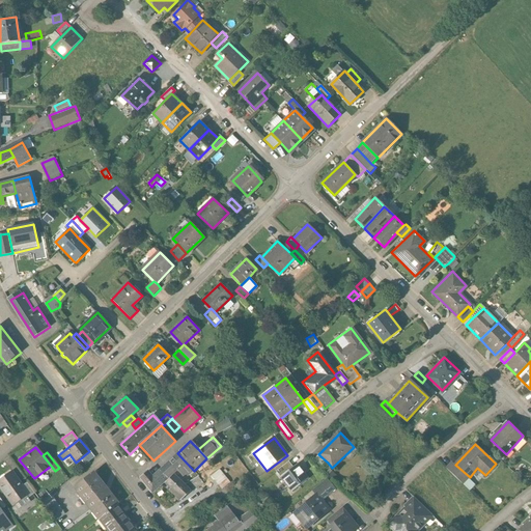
[(177,453),(161,469),(169,477),(173,473),(176,470),(184,477),(185,475),(187,477),(194,471),(177,453)]
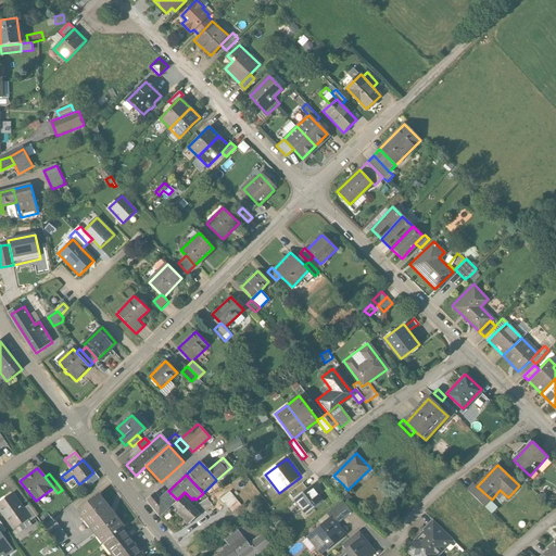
[(343,484),(333,476),(328,480),(338,490),(343,484)]
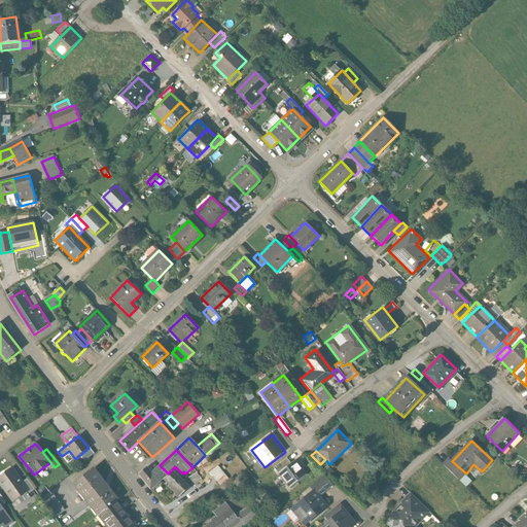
[(279,473),(291,464),(287,459),(275,468),(279,473)]
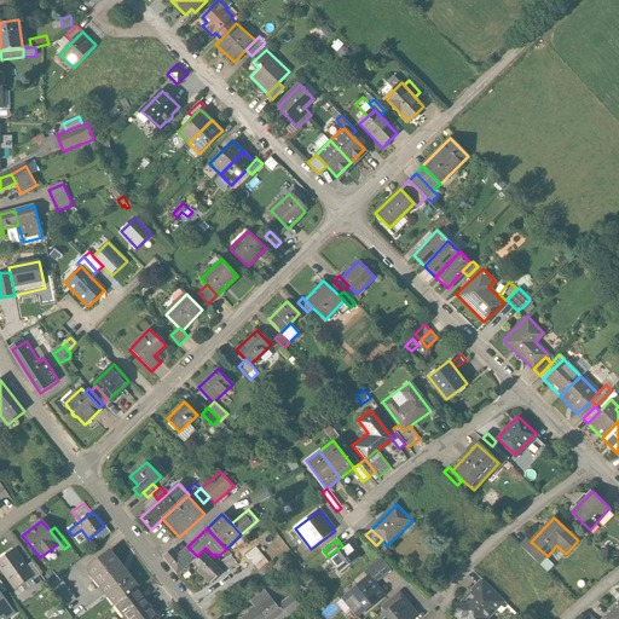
[(548,556),(531,542),(528,539),(521,548),(539,565),(548,556)]
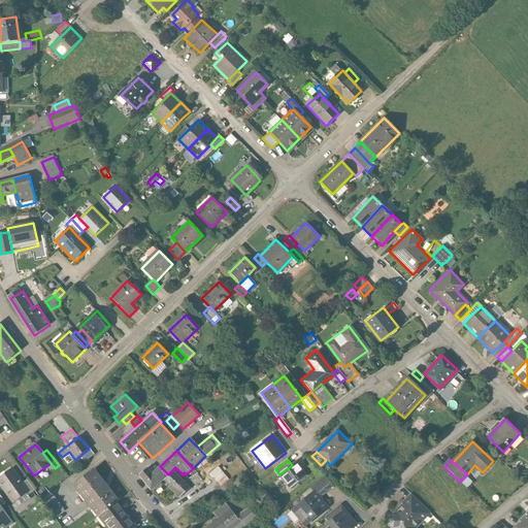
[(292,465),(279,474),(290,489),(306,476),(296,463),(292,465)]
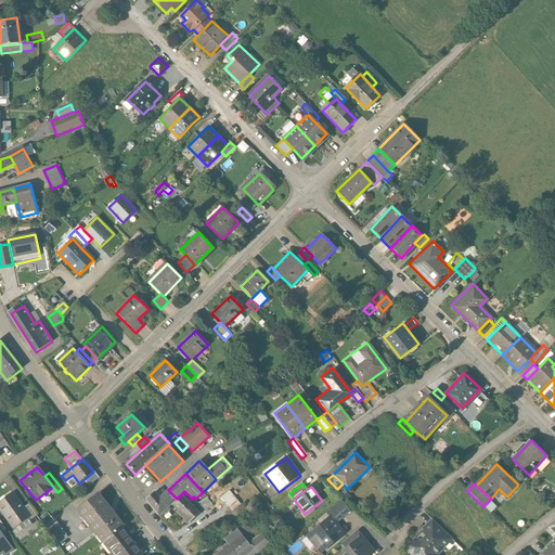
[(177,499),(168,490),(160,497),(156,492),(146,500),(160,515),(172,504),(177,499)]
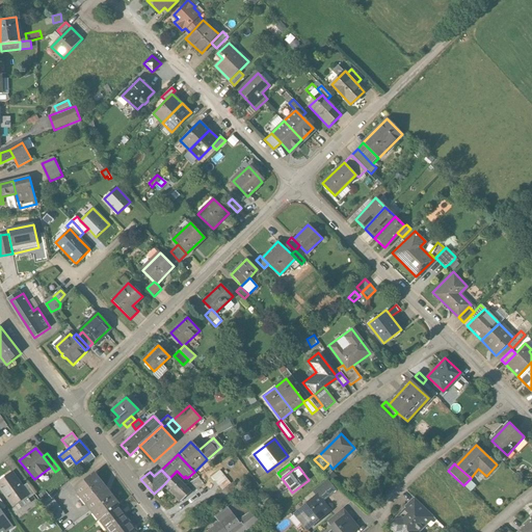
[(220,470),(212,477),(230,500),(238,493),(220,470)]
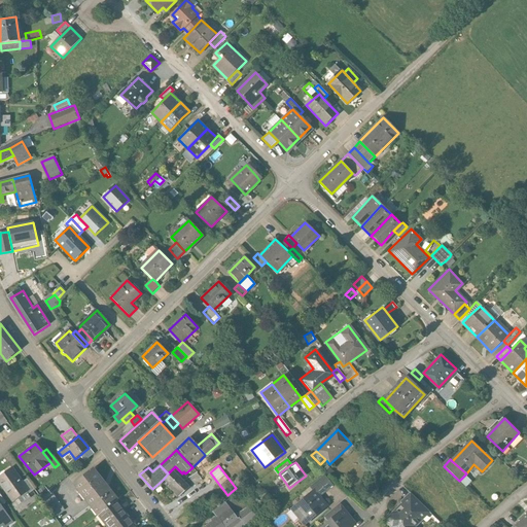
[(22,483),(11,468),(0,476),(0,483),(3,488),(12,502),(28,491),(22,483)]
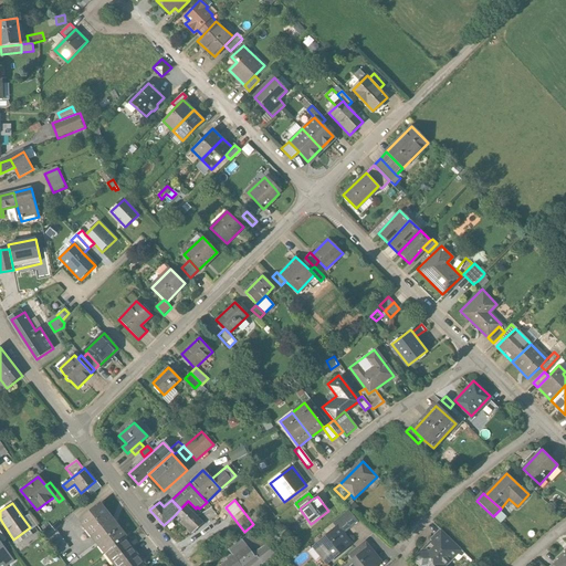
[(96,544),(105,556),(126,540),(100,504),(79,521),(96,544)]
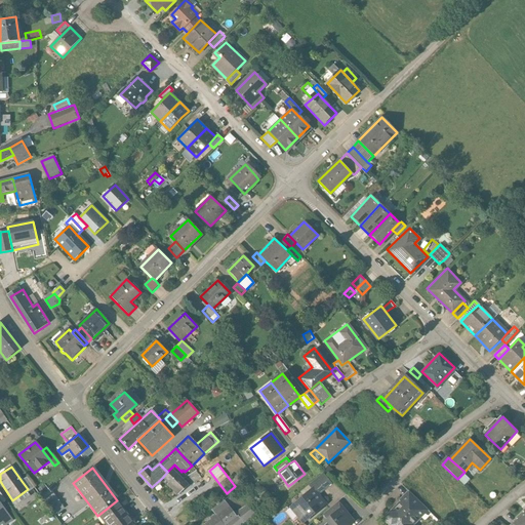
[(171,468),(167,472),(163,477),(169,483),(167,484),(178,495),(190,485),(183,479),(171,468)]
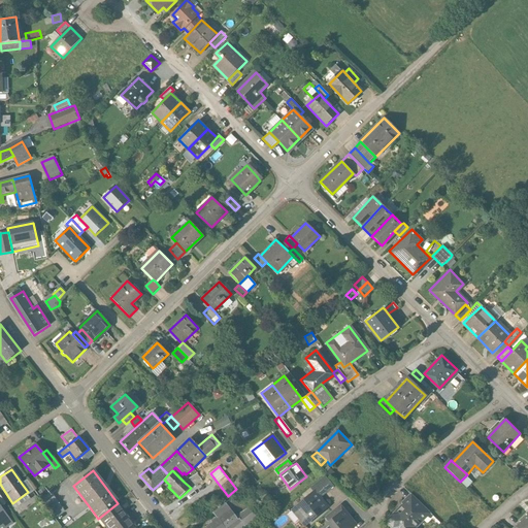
[(184,482),(191,488),(202,482),(197,473),(184,482)]
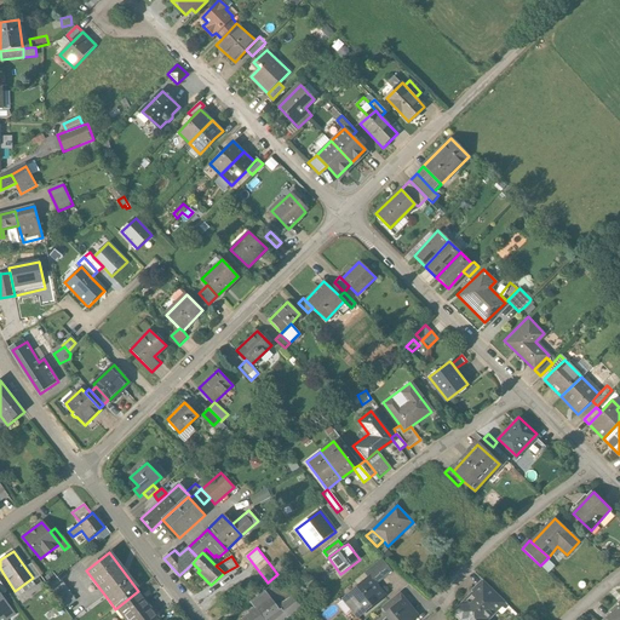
[(369,577),(375,584),(391,570),(386,564),(382,558),(366,573),(369,577)]
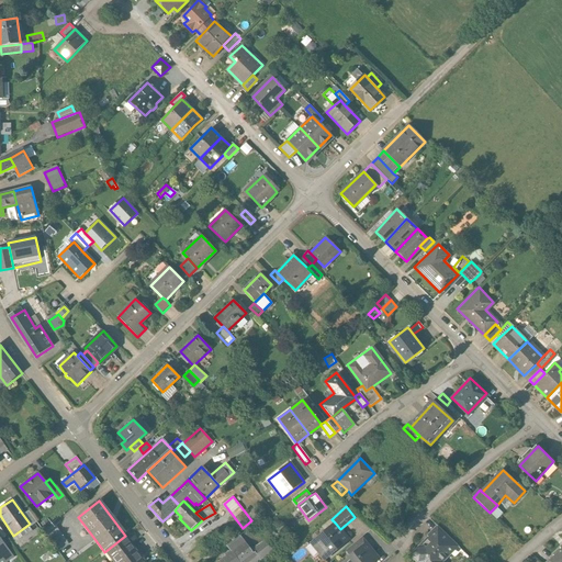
[(27,510),(23,515),(30,524),(32,526),(36,523),(27,510)]
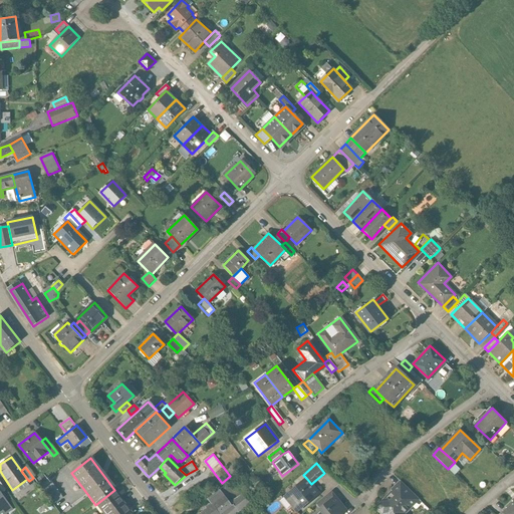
[(36,478),(41,485),(46,481),(41,475),(36,478)]
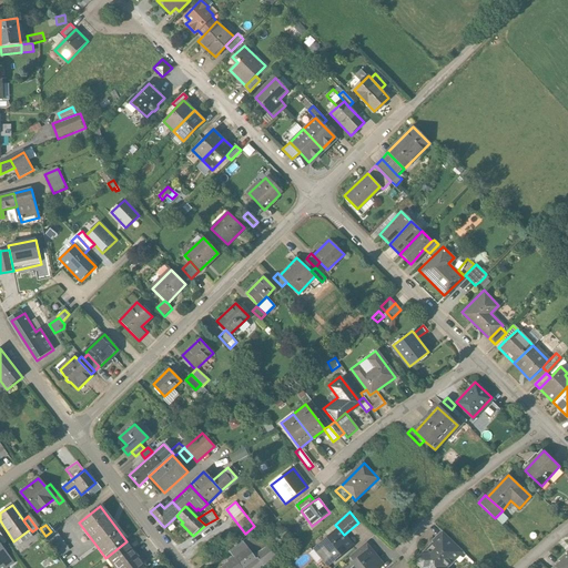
[(3,526),(0,528),(0,533),(6,540),(9,545),(13,541),(3,526)]
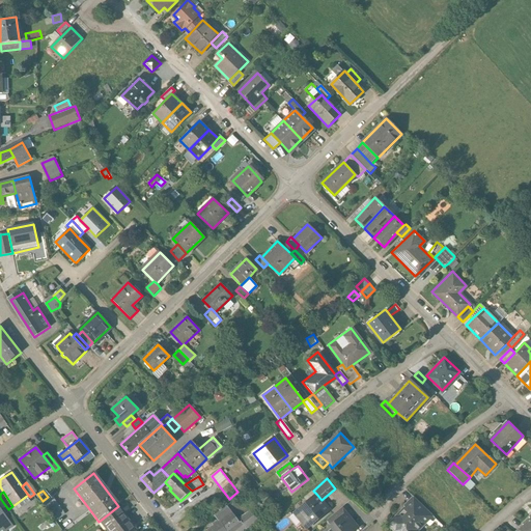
[(322,500),(316,494),(295,512),(308,528),(330,509),(322,500)]
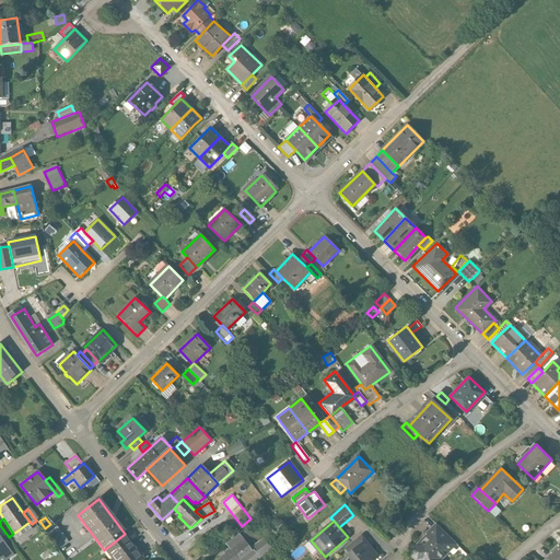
[(69,543),(53,522),(50,524),(45,528),(43,529),(58,550),(69,543)]
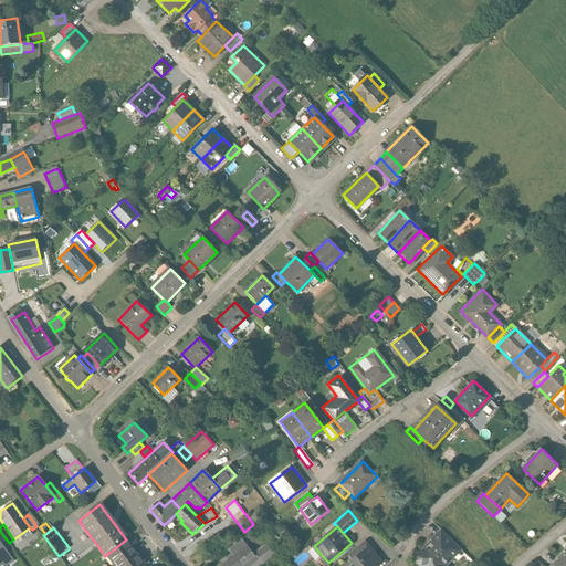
[(448,565),(462,552),(441,531),(421,551),(419,552),(416,555),(416,558),(416,561),(421,565),(448,565)]
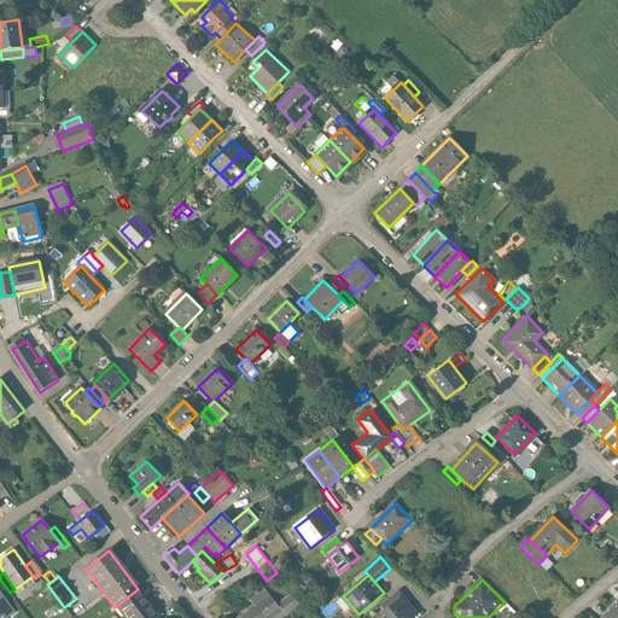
[(277,587),(269,593),(278,604),(290,593),(286,589),(281,593),(277,587)]
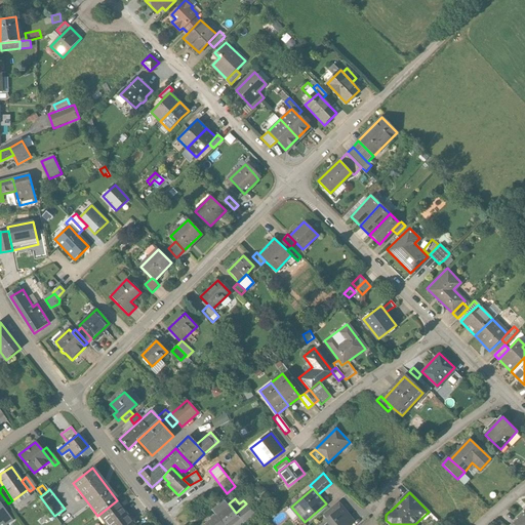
[(107,524),(125,512),(117,500),(97,516),(105,524),(107,524)]
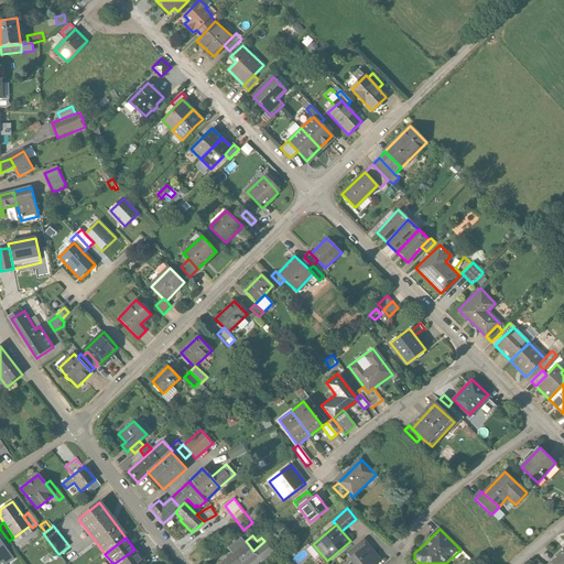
[(246,541),(243,538),(229,549),(232,552),(227,556),(228,559),(220,563),(258,563),(262,562),(253,551),(246,541)]
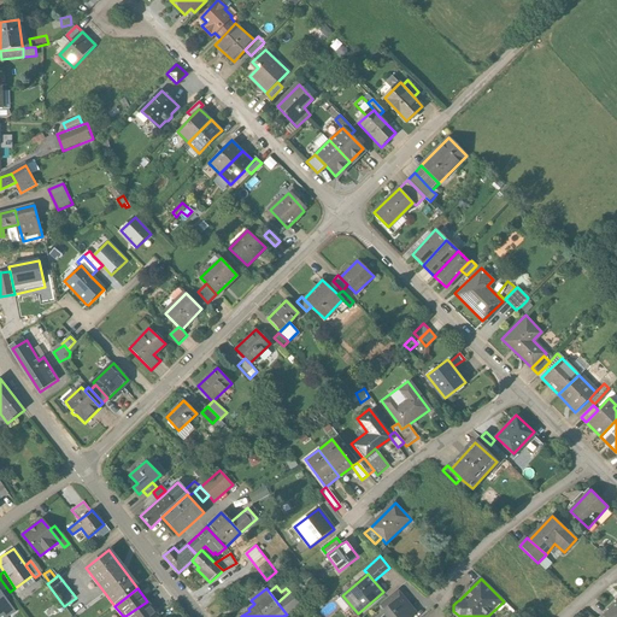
[(383,610),(401,595),(398,591),(380,605),(383,610)]
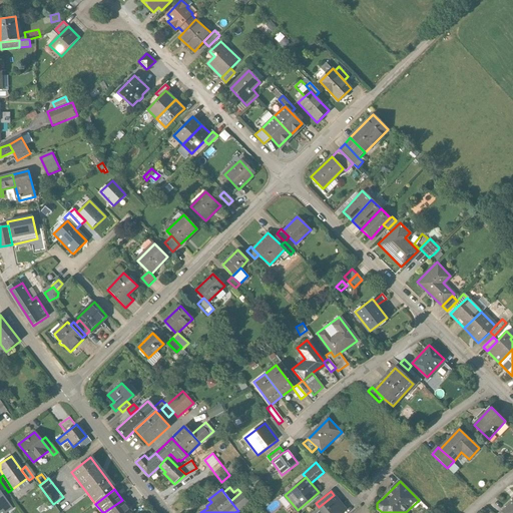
[(0,492),(0,512),(5,512),(12,509),(0,492)]
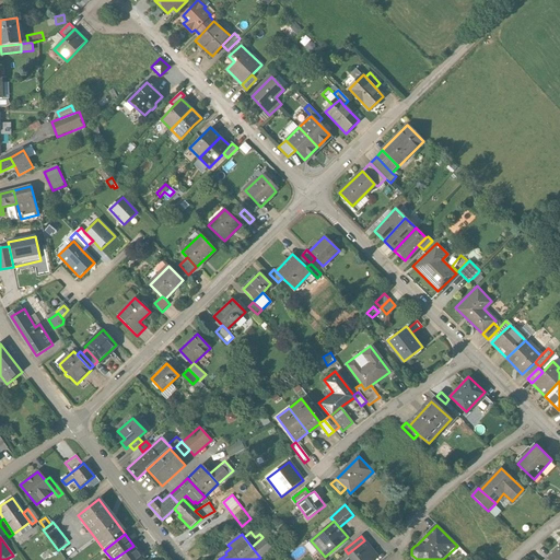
[(263,537),(252,547),(260,558),(271,548),(263,537)]
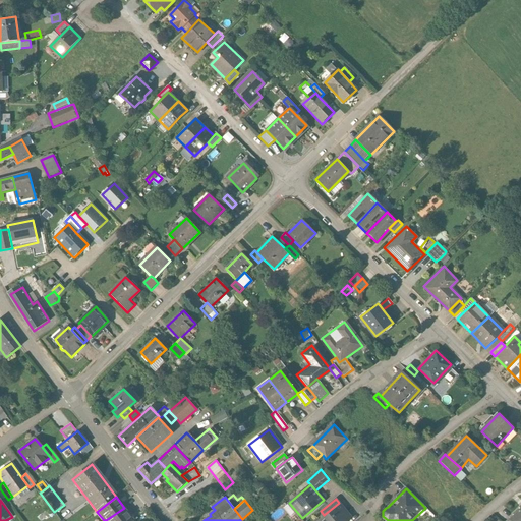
[(346,520),(351,517),(339,503),(324,515),(316,520),(346,520)]
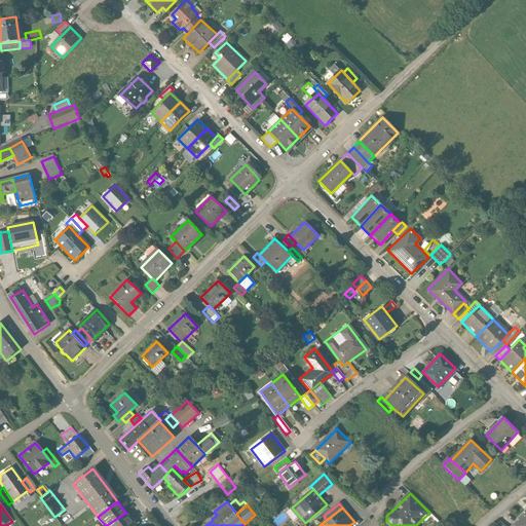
[(125,513),(107,525),(133,525),(135,525),(125,513)]
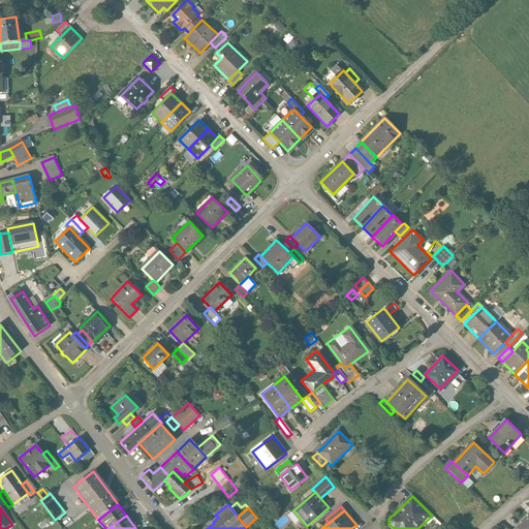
[(528,528),(528,518),(519,528),(520,528),(528,528)]
